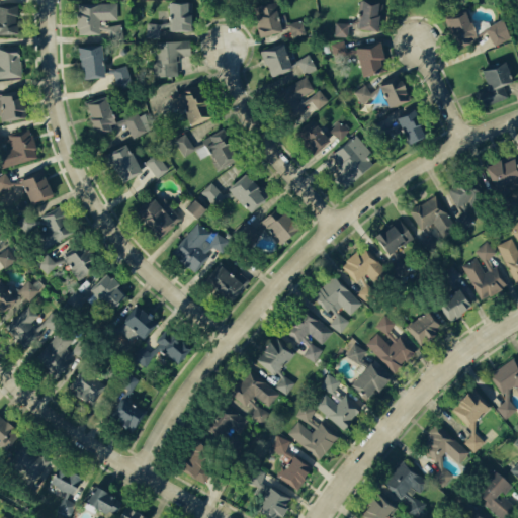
[(191,1),(169,2),(170,30),(192,29),(191,1)]
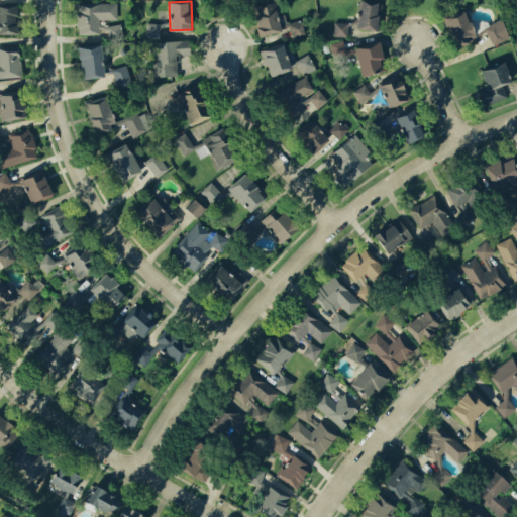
[(282,31),(275,1),(251,6),(259,36),(282,31)]
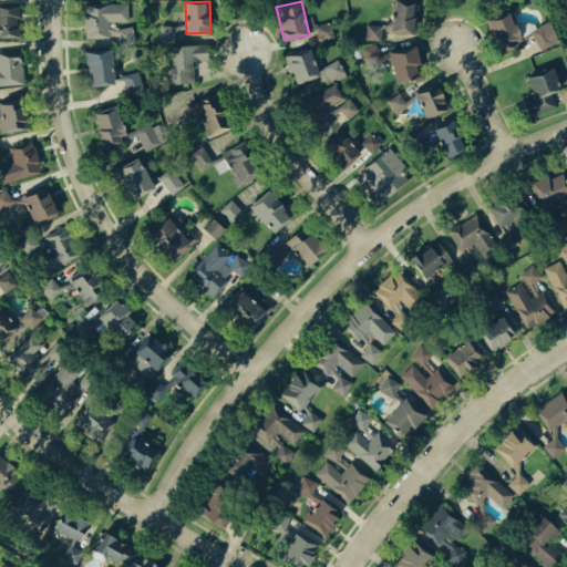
[(415,33),(416,2),(393,1),(392,32),(415,33)]
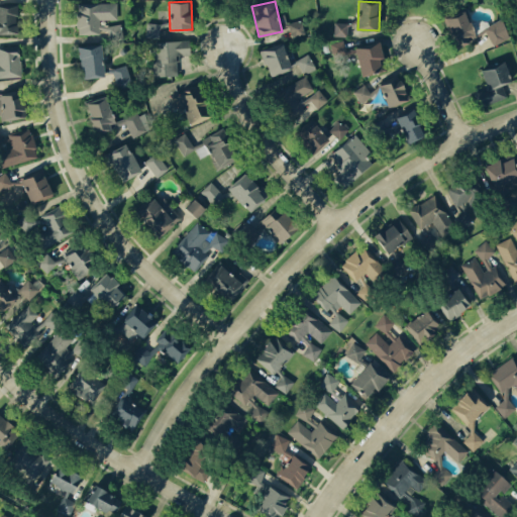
[(77,3),(77,32),(107,32),(107,39),(122,39),(122,21),(117,22),(116,2),(77,3)]
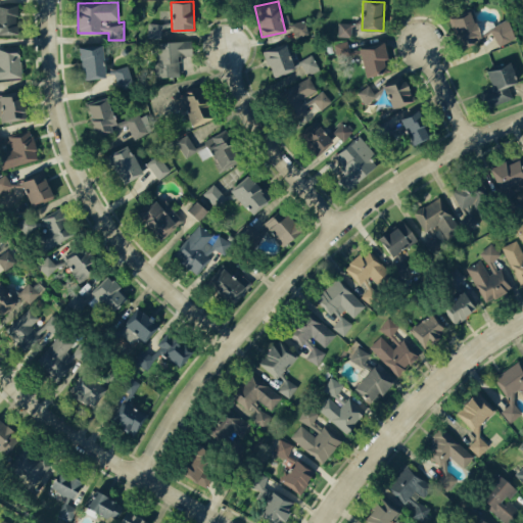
[(0,34),(17,34),(17,6),(0,6),(0,34)]
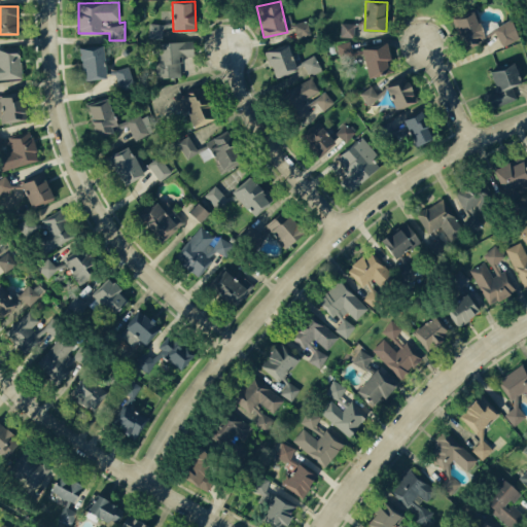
[(485,42),(477,8),(453,14),(461,48),(485,42)]
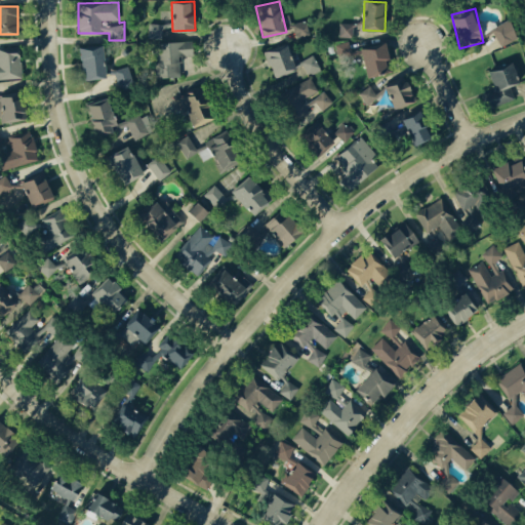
[(517,38),(510,19),(491,27),(499,46),(517,38)]
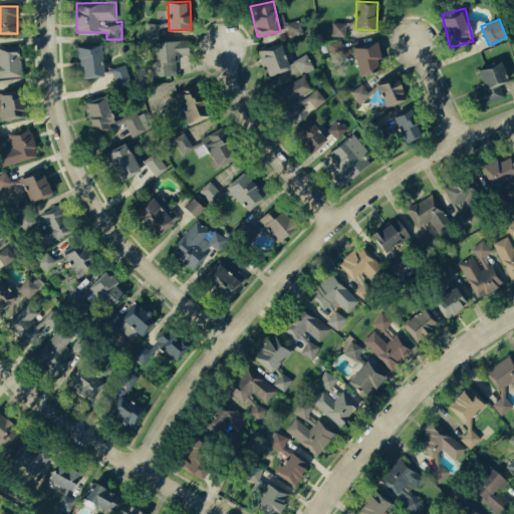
[(289,35),(302,33),(299,20),(287,22),(289,35)]
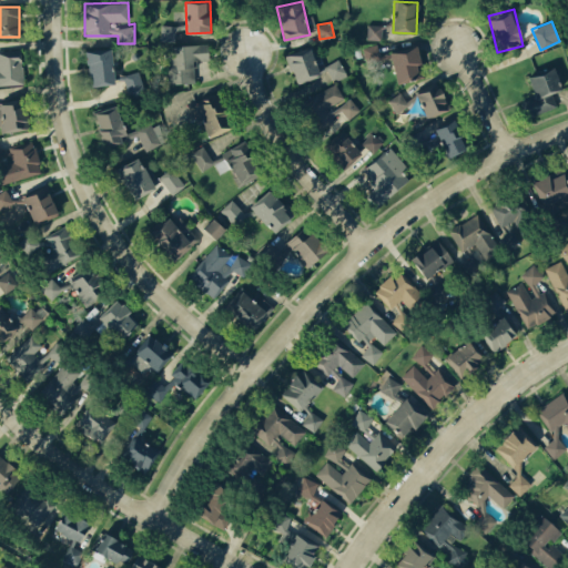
[(381,40),(382,24),(367,24),(366,39),(381,40)]
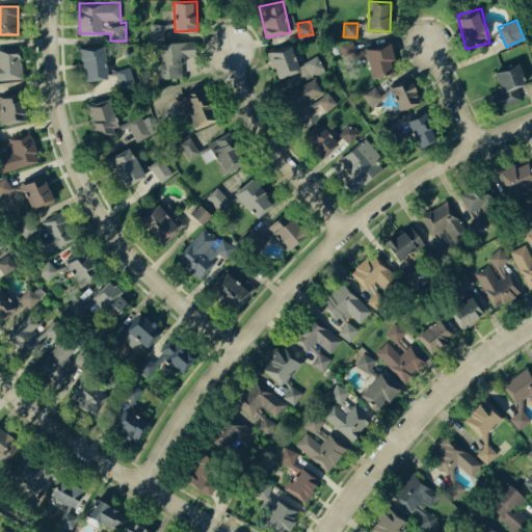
[(183,77),(182,55),(194,54),(193,42),(154,43),(155,78),(183,77)]
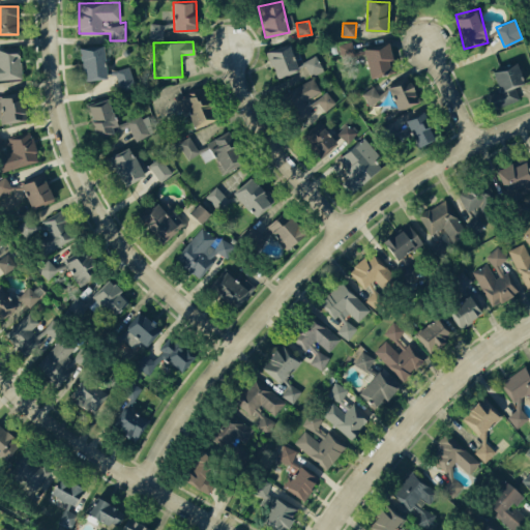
[(340,43),(342,56),(354,54),(352,41),(340,43)]
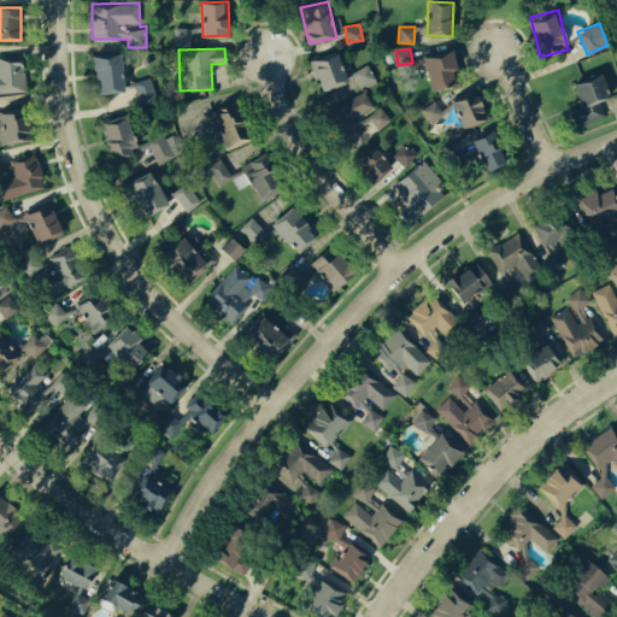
[(322,90),(357,77),(360,87),(376,81),(369,65),(345,74),(336,50),(311,59),(322,90)]
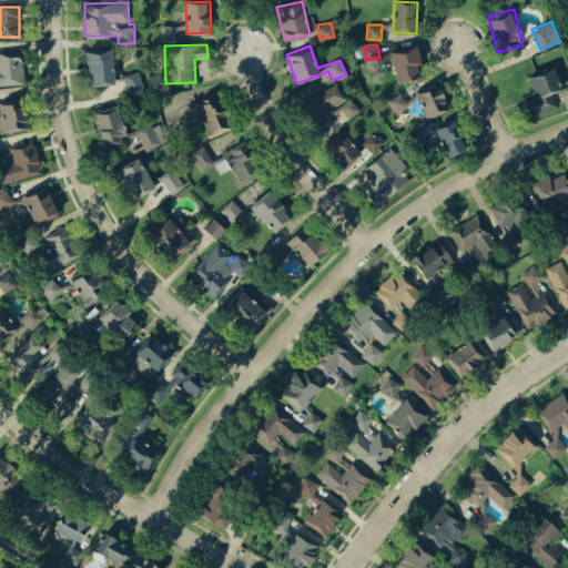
[(389,50),(395,82),(421,78),(416,46),(389,50)]
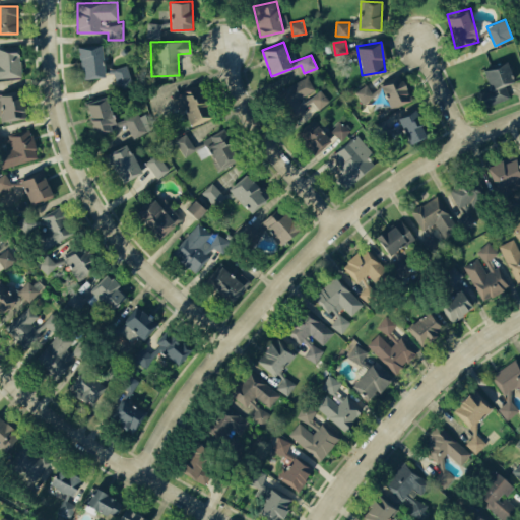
[(106,76),(101,44),(77,47),(82,79),(106,76)]
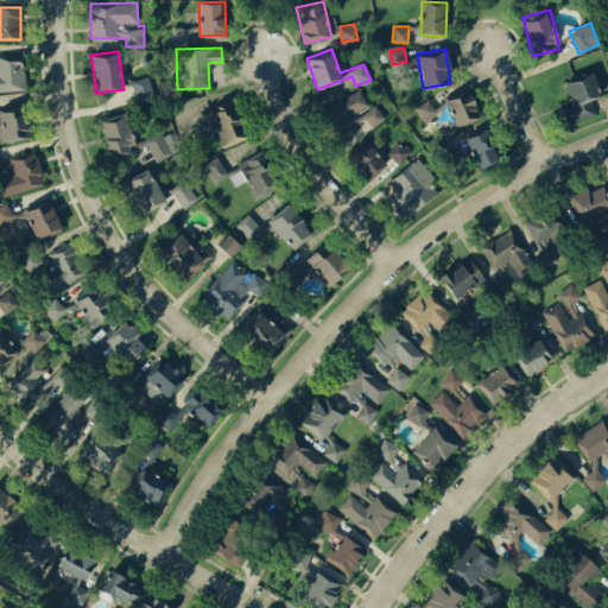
[(0,90),(25,89),(23,54),(0,54),(0,90)]
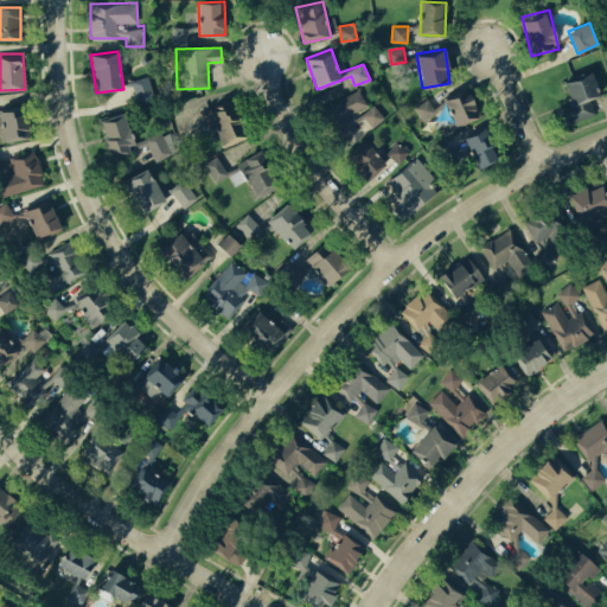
[(594,114),(589,98),(600,95),(592,72),(564,82),(572,103),(556,108),(562,126),(594,114)]
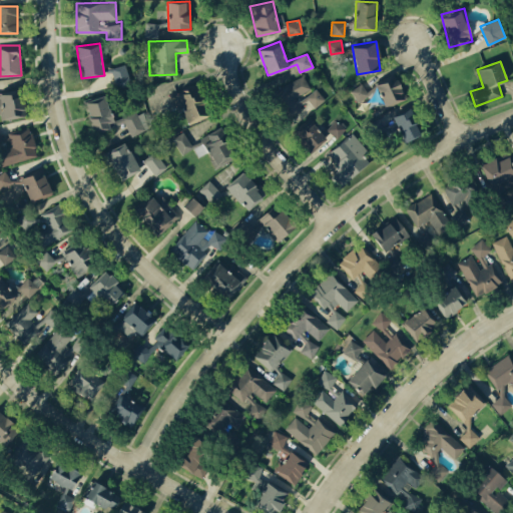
[(110,67),(114,87),(129,84),(125,64),(110,67)]
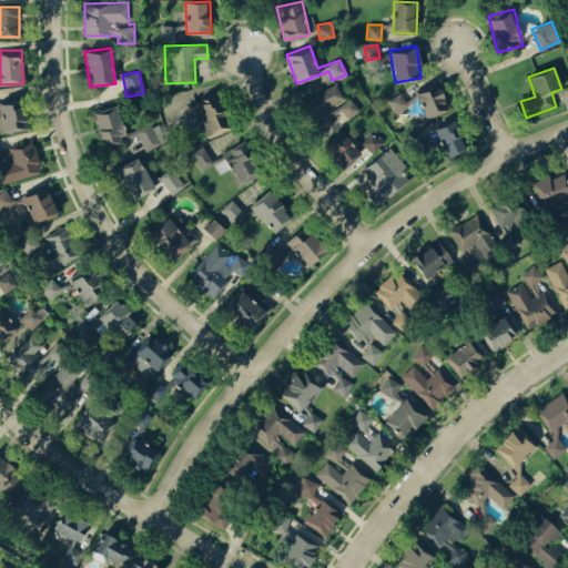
[(447,112),(439,83),(416,89),(424,118),(447,112)]
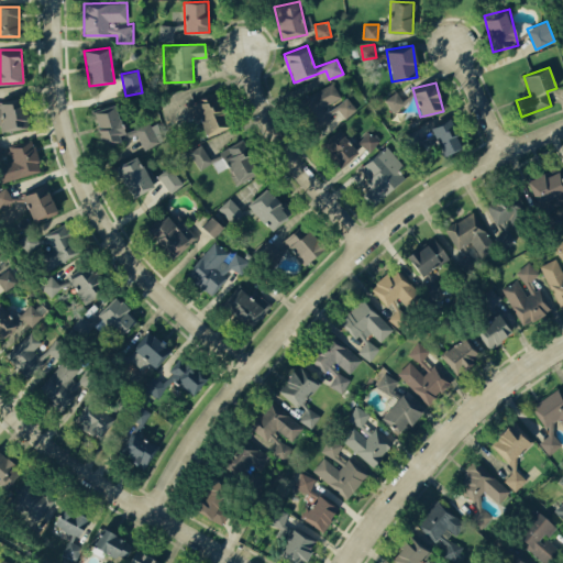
[(340,98),(334,84),(299,98),(312,129),(331,122),(323,105),(340,98)]
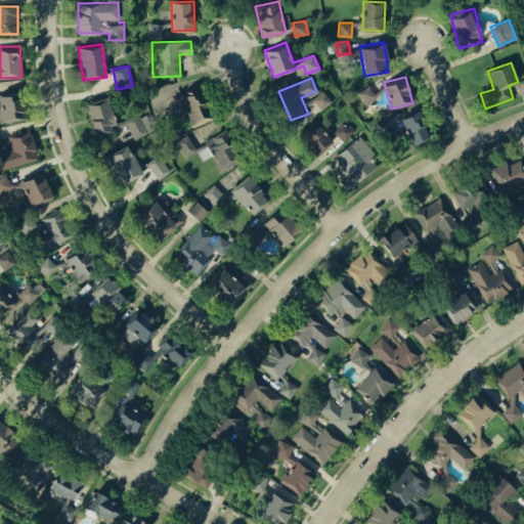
[(177,108),(186,106),(191,125),(214,119),(205,86),(173,94),(177,108)]
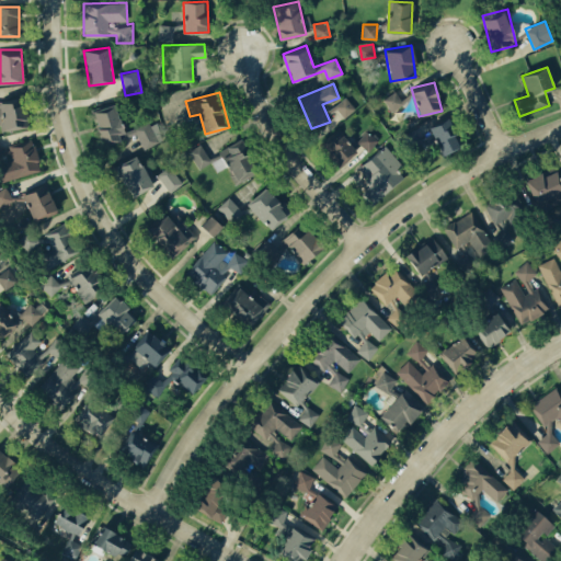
[(355,109),(345,96),(333,106),(342,118),(355,109)]
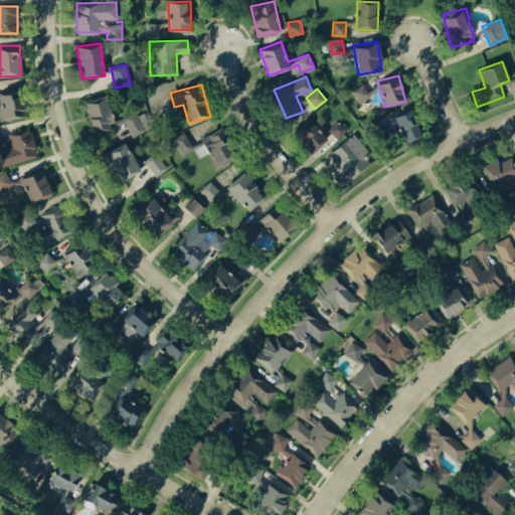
[(0,112),(0,113),(1,119),(24,117),(22,92),(0,93),(0,112)]
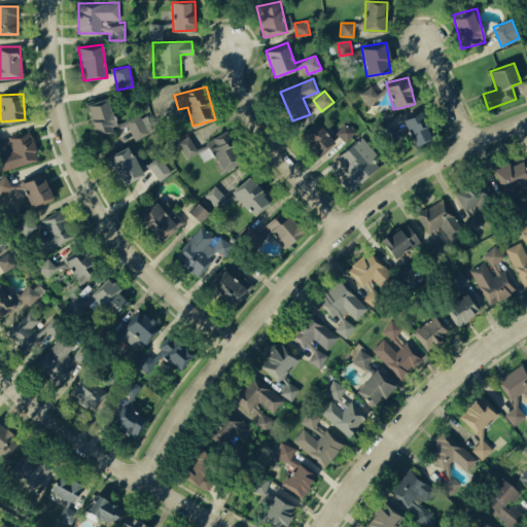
[(117,124),(106,97),(84,105),(98,138),(116,131),(115,129),(128,125),(134,139),(153,132),(145,112),(117,124)]
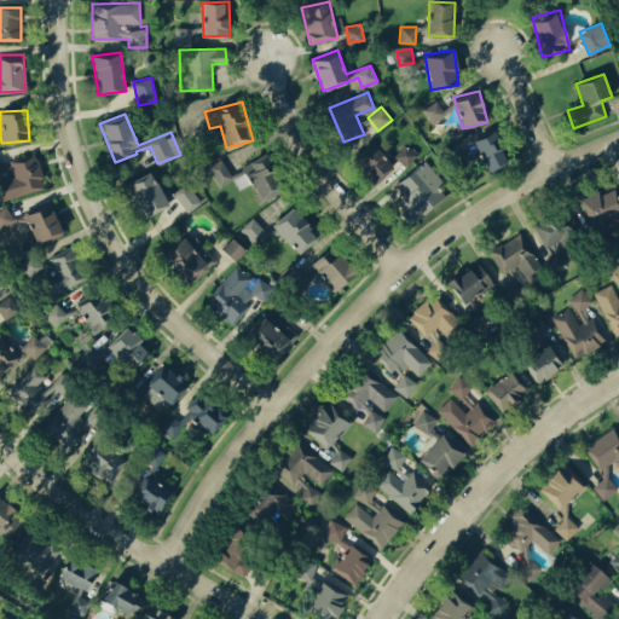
[(509,161),(495,131),(473,140),(487,172),(509,161)]
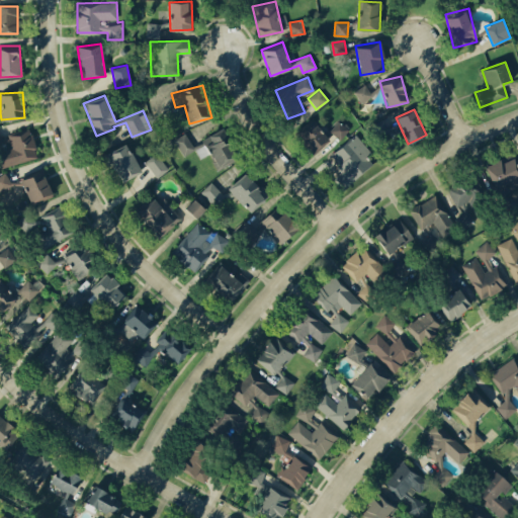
[(314,154),(330,139),(312,118),(294,134),(314,154)]
